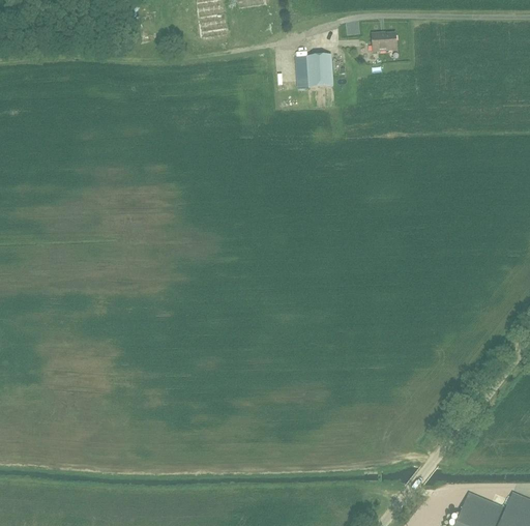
[(197,0),(198,11),(208,11),(207,0),(197,0)]
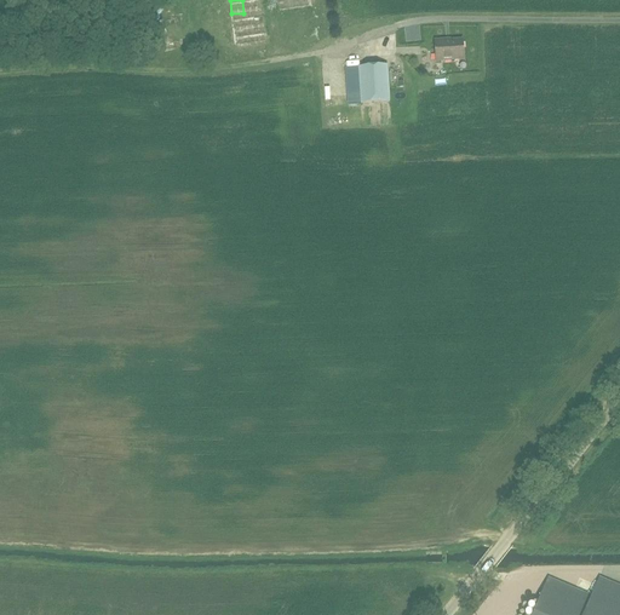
[(435,57),(463,55),(461,35),(446,36),(446,35),(434,36),(435,57)]
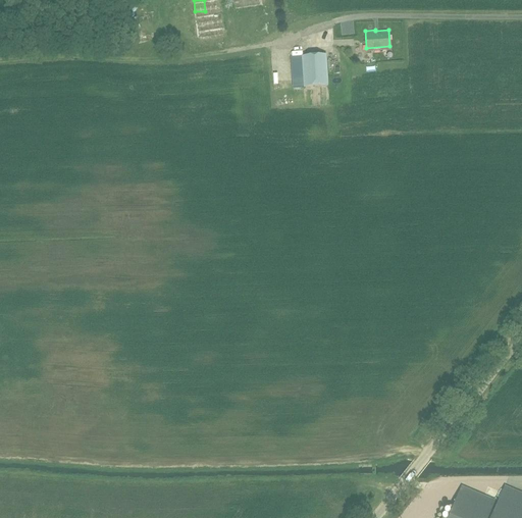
[(325,51),(302,52),(304,82),(327,81),(325,51)]
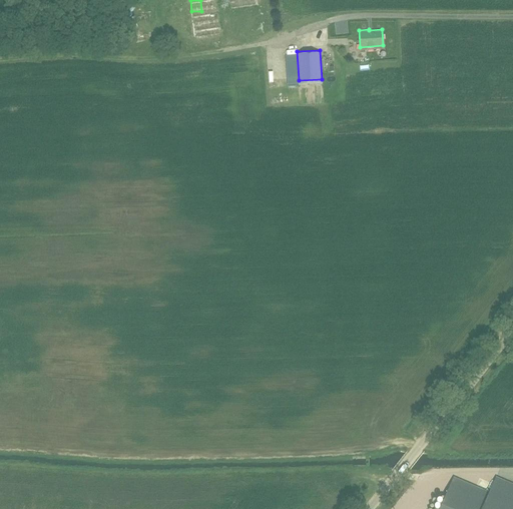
[(512,508),(512,481),(495,474),(489,489),(453,474),(438,508),(512,508)]
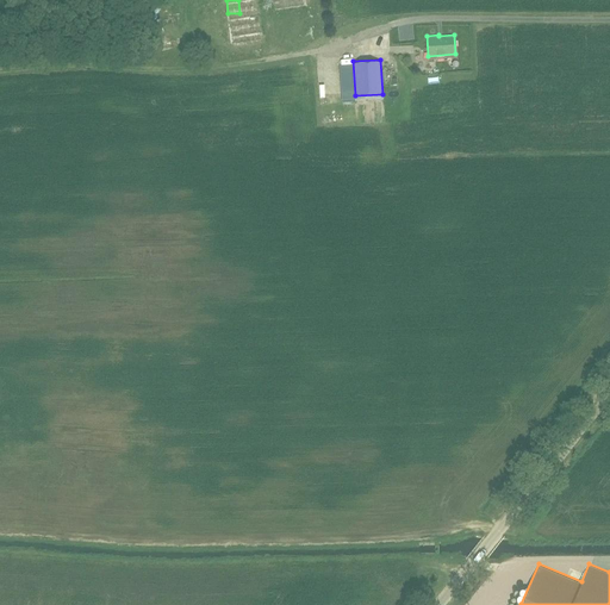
[(516,575),(510,588),(517,591),(523,579),(516,575)]
